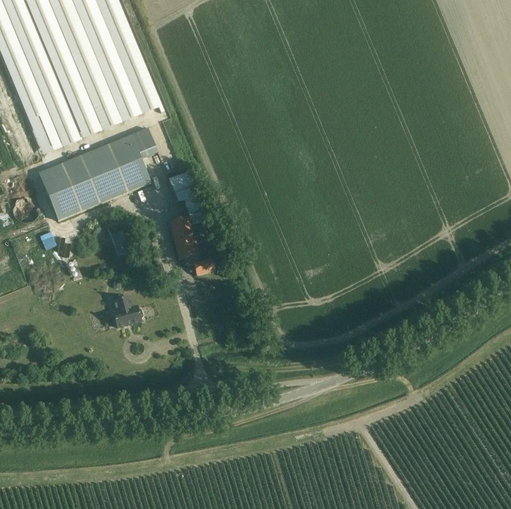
[(0,0),(0,38),(38,148),(160,106),(123,0),(0,0)]
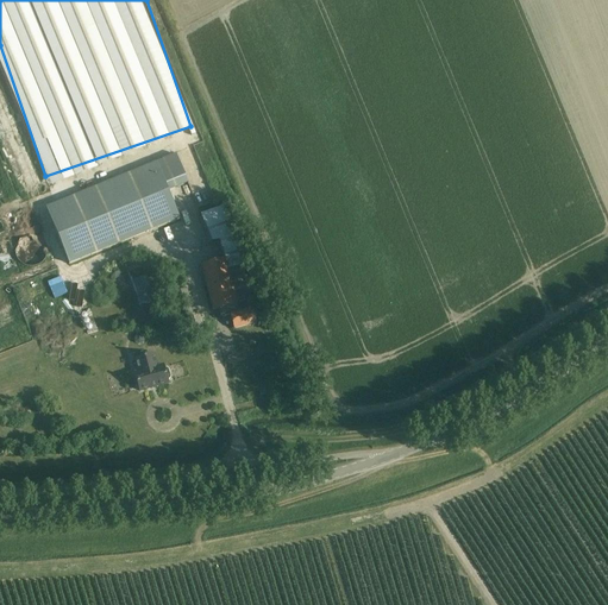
[(0,136),(19,188),(43,178),(5,74),(2,75),(0,68),(0,136)]
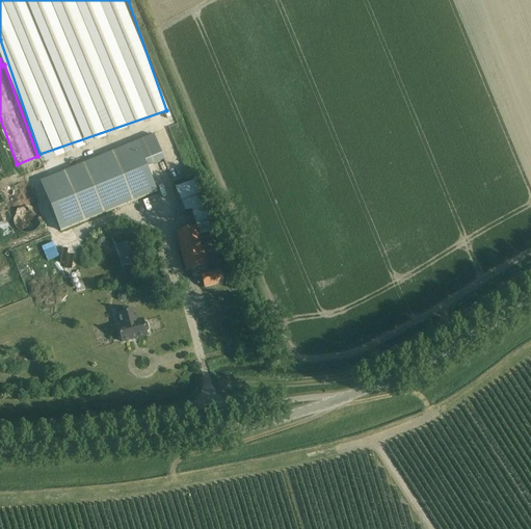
[(171,118),(162,123),(169,140),(179,137),(171,118)]
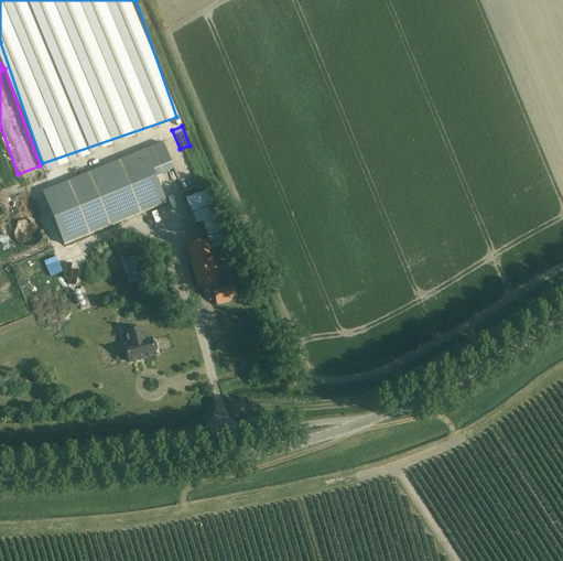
[(43,192),(65,244),(168,201),(145,149),(43,192)]
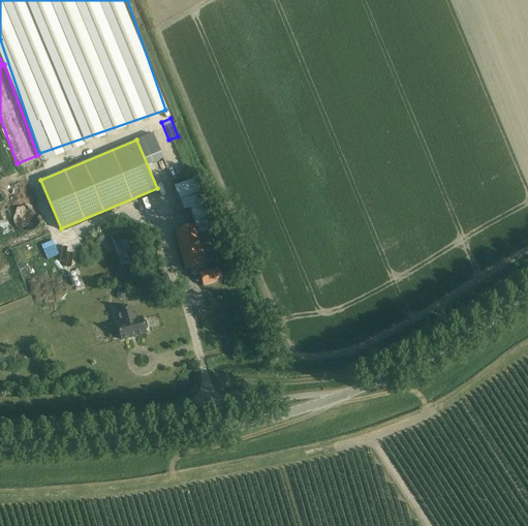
[(41,221),(42,217),(41,214),(40,211),(39,209),(37,206),(35,205),(32,203),(30,202),(27,202),(24,202),(20,203),(17,204),(14,206),(12,208),(11,211),(10,214),(9,217),(10,221),(10,224),(12,226),(13,228),(17,230),(20,233),(22,234),(25,234),(28,234),(31,233),(34,231),(37,229),(39,226),(40,224),(41,221)]
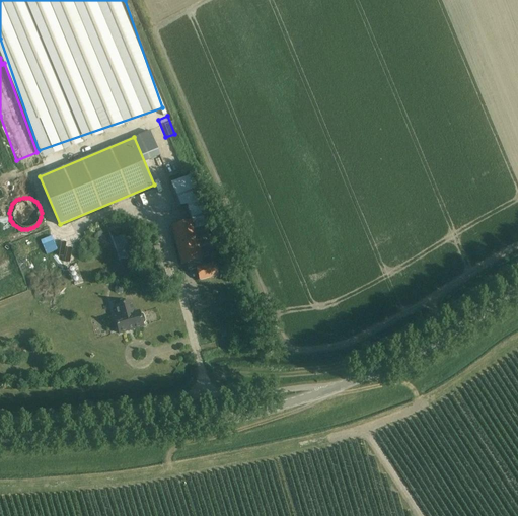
[(107,217),(119,252),(132,248),(122,213),(107,217)]
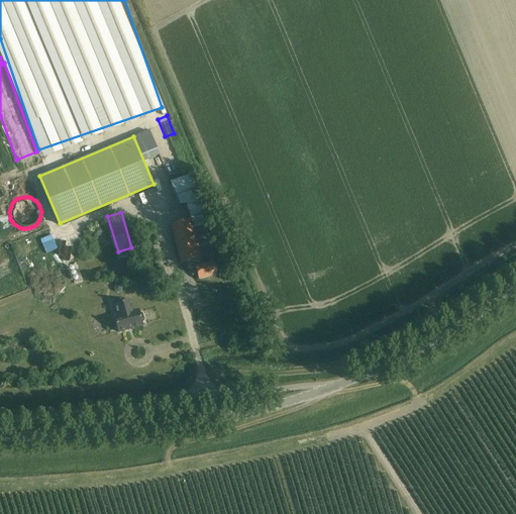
[(187,261),(202,255),(192,218),(172,223),(181,262),(187,261)]
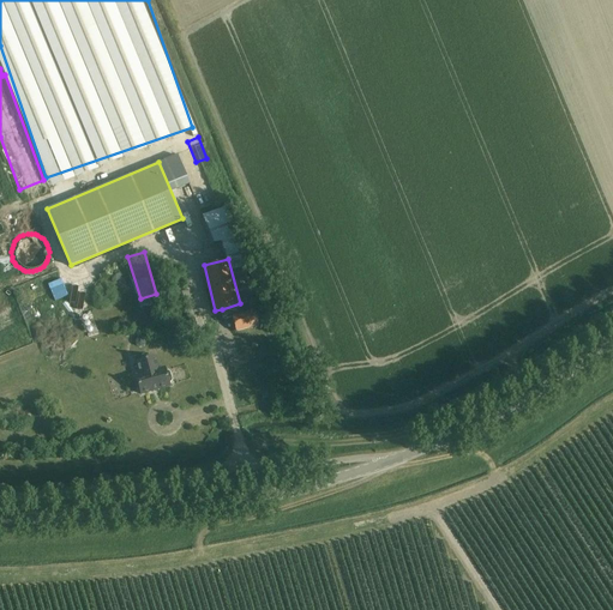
[(242,312),(240,303),(222,309),(224,316),(233,315),(236,330),(259,324),(256,308),(242,312)]
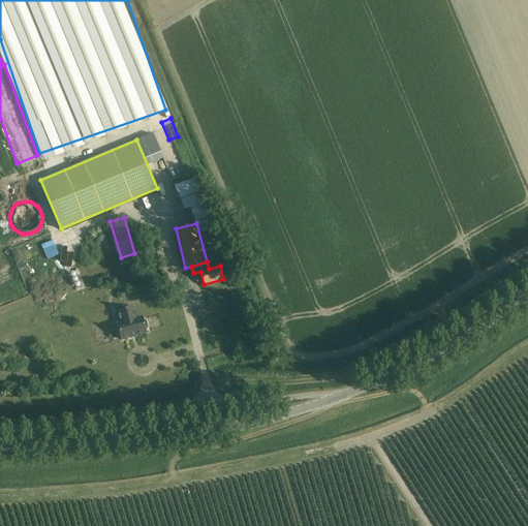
[(146,318),(144,318),(143,315),(137,317),(134,305),(119,310),(122,321),(118,322),(122,338),(147,331),(146,328),(148,327),(149,326),(147,318),(146,318)]
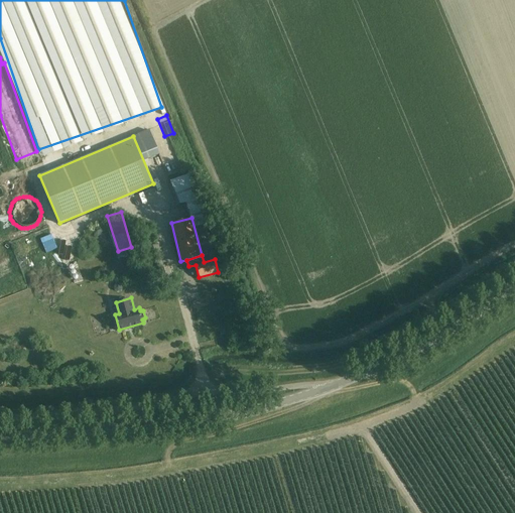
[(147,310),(157,309),(156,299),(146,299),(147,310)]
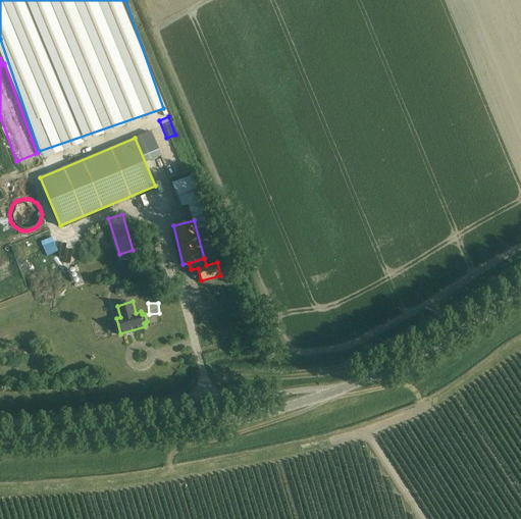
[(98,328),(108,326),(104,309),(94,312),(98,328)]
